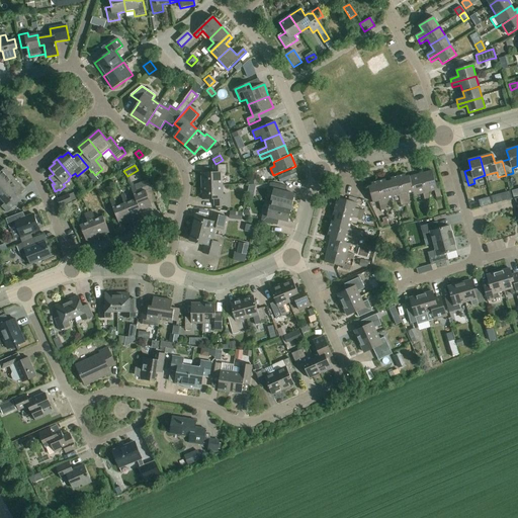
[(202,187),(223,186),(222,177),(226,177),(225,166),(213,166),(213,173),(201,173),(202,187)]
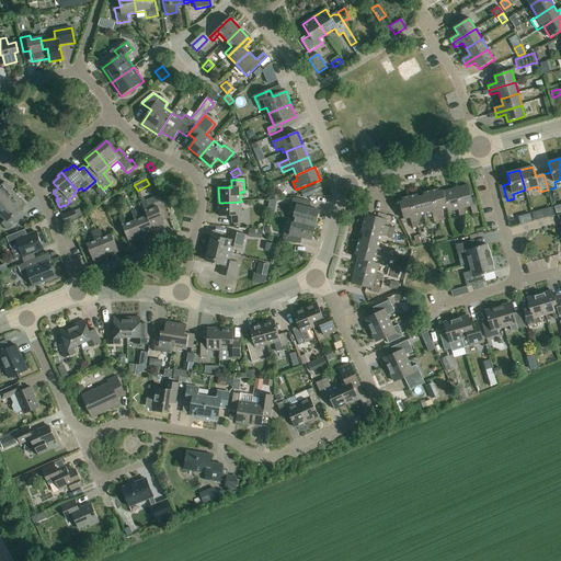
[(0,208),(15,194),(6,183),(0,187),(0,208)]
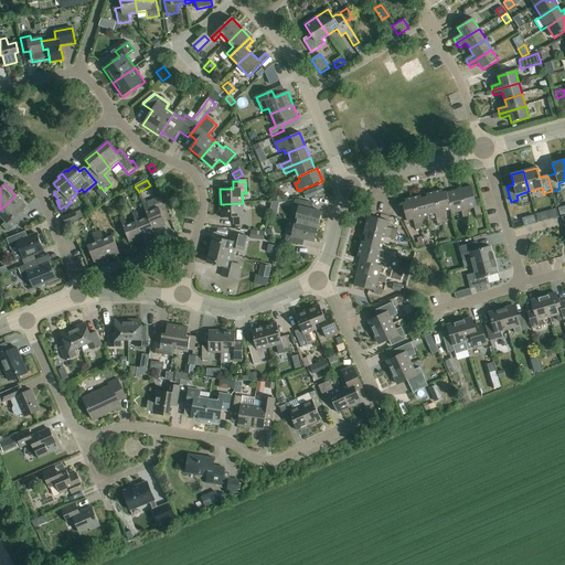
[(321,185),(304,193),(306,200),(324,193),(321,185)]
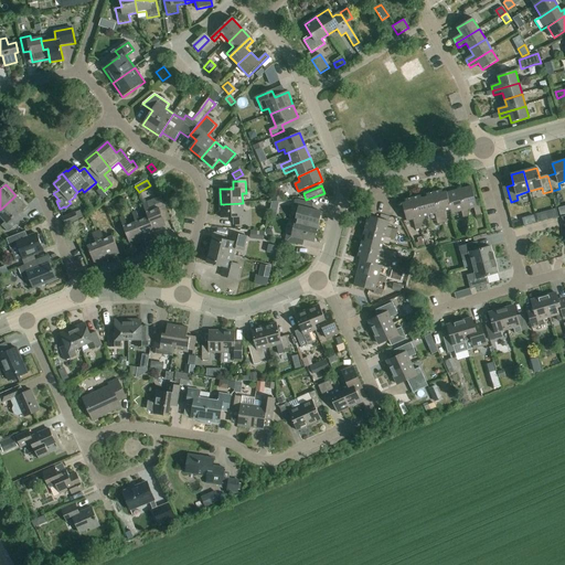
[(465,211),(467,210),(473,208),(476,216),(481,214),(479,205),(477,206),(471,187),(459,190),(465,211)]
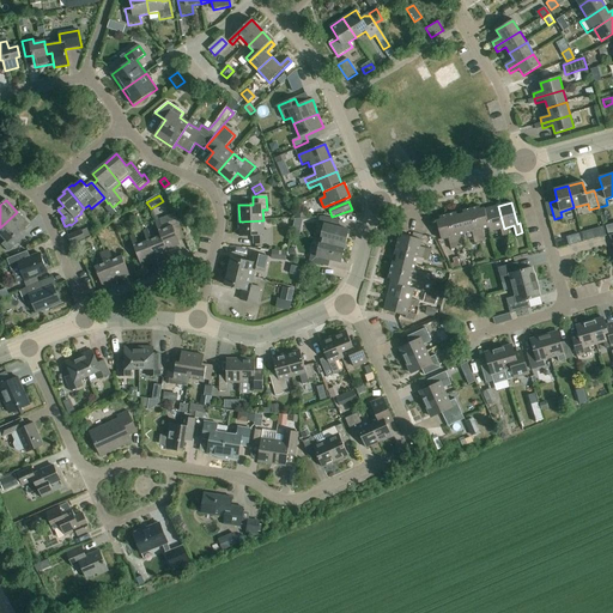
[(498,206),(485,210),(489,228),(490,232),(501,229),(503,238),(509,236),(507,228),(504,229),(498,206)]
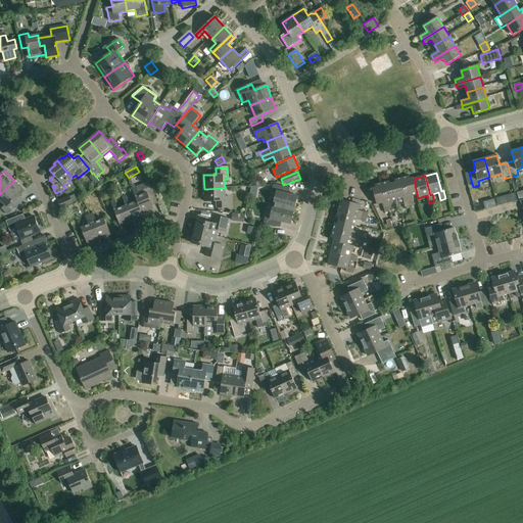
[(410,177),(402,179),(410,206),(414,205),(412,195),(417,194),(414,179),(413,178),(410,179),(410,177)]
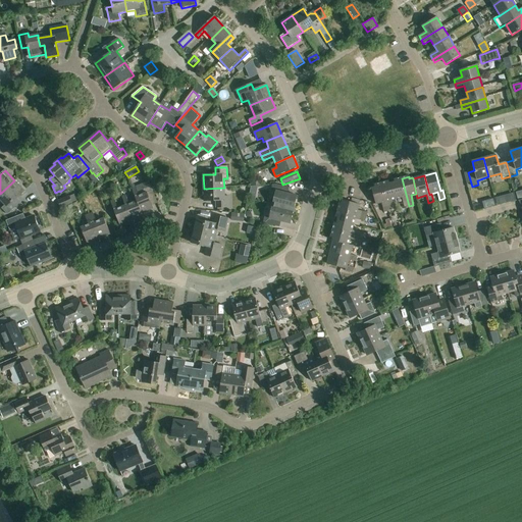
[(409,206),(402,178),(395,179),(395,183),(392,183),(396,199),(402,198),(404,208),(409,206)]
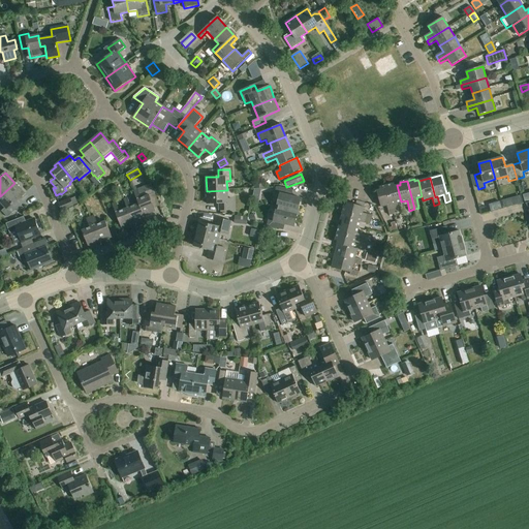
[(14,183),(0,196),(0,201),(5,208),(1,212),(7,218),(21,206),(17,200),(25,194),(14,183)]
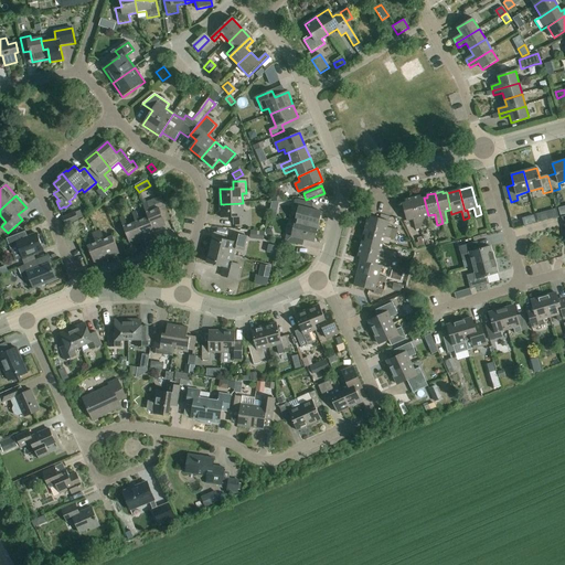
[(420,196),(413,199),(420,230),(425,227),(423,217),(428,215),(424,198),(422,199),(420,196)]
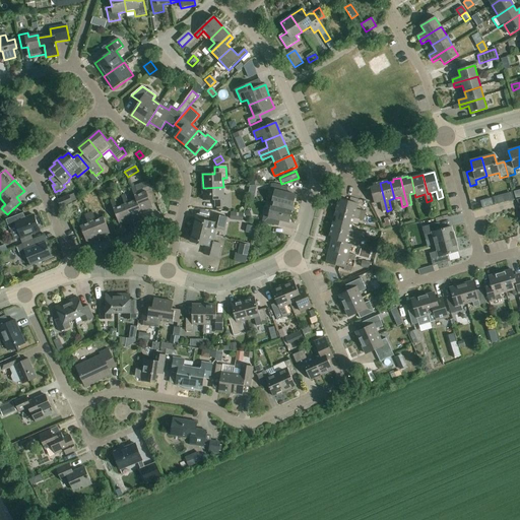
[(387,211),(380,183),(373,185),(374,187),(370,188),(374,203),(380,202),(383,212),(387,211)]
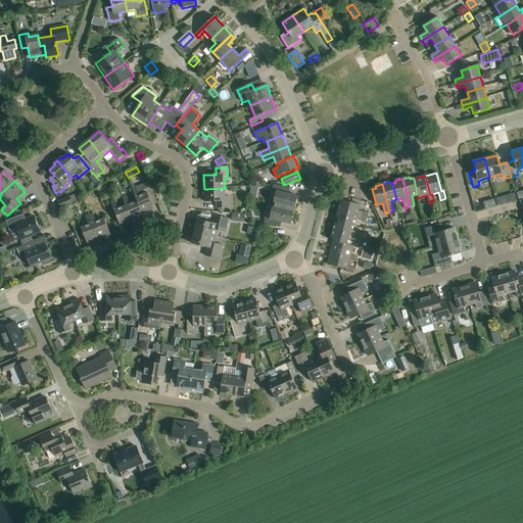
[(274,205),(294,210),(297,196),(288,194),(290,188),(277,185),(273,185),(272,191),(277,192),(274,205)]
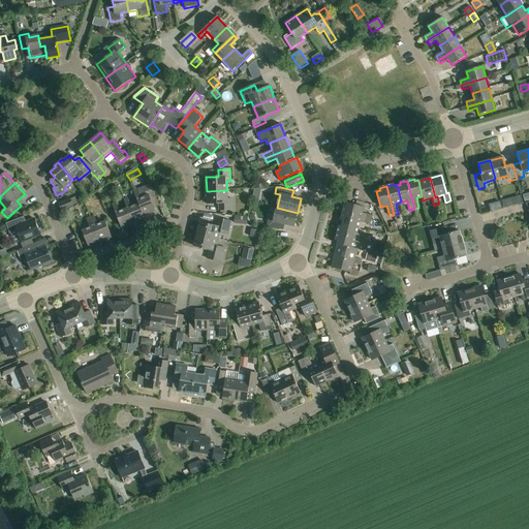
[(133,192),(138,204),(144,216),(155,212),(149,195),(141,198),(137,190),(133,192)]
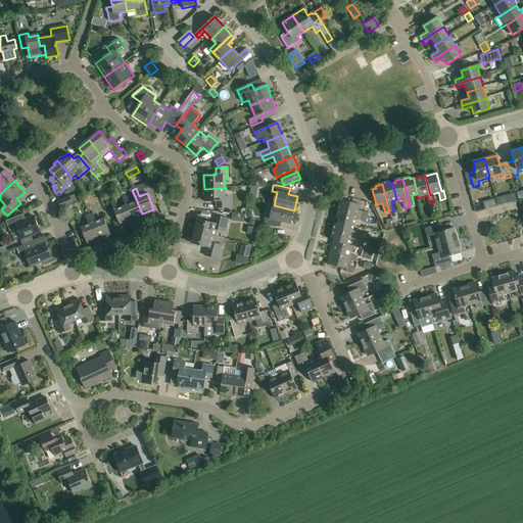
[(225,188),(204,189),(204,202),(217,201),(217,208),(229,208),(229,197),(225,197),(225,188)]
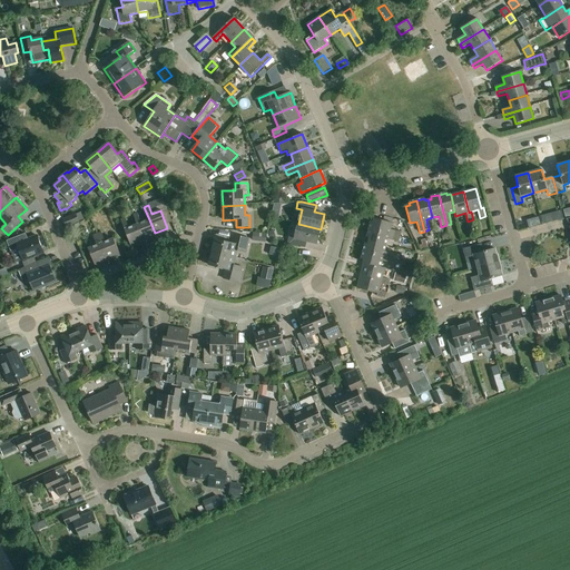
[(133,216),(137,225),(144,242),(157,237),(155,233),(149,219),(141,223),(137,214),(133,216)]
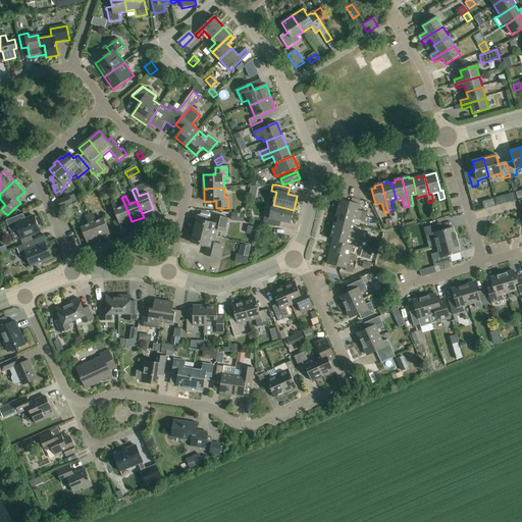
[(514,196),(496,200),(498,208),(516,203),(514,196)]
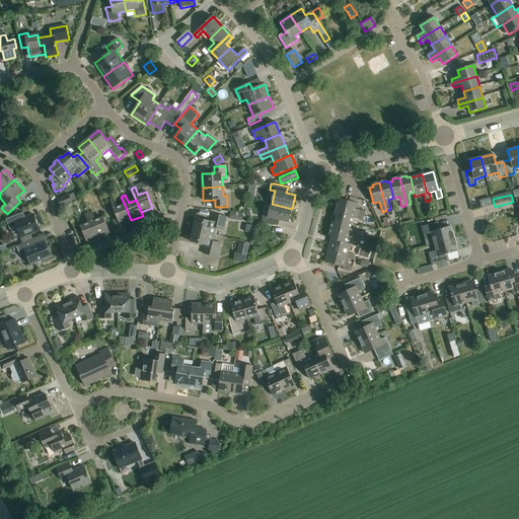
[(72,202),(70,196),(58,201),(60,207),(72,202)]
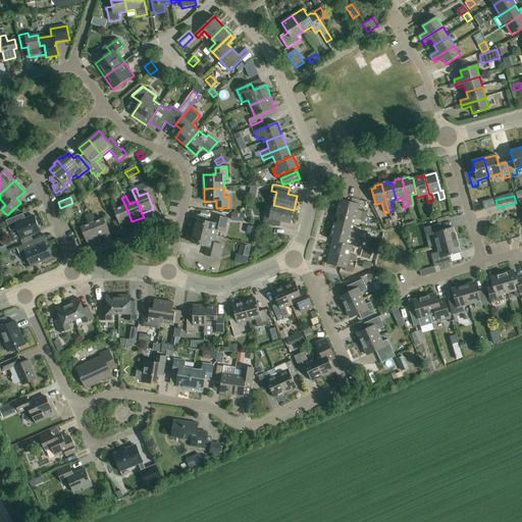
[(337,210),(366,217),(367,213),(357,210),(359,204),(358,204),(351,202),(343,200),(342,203),(340,203),(337,210)]
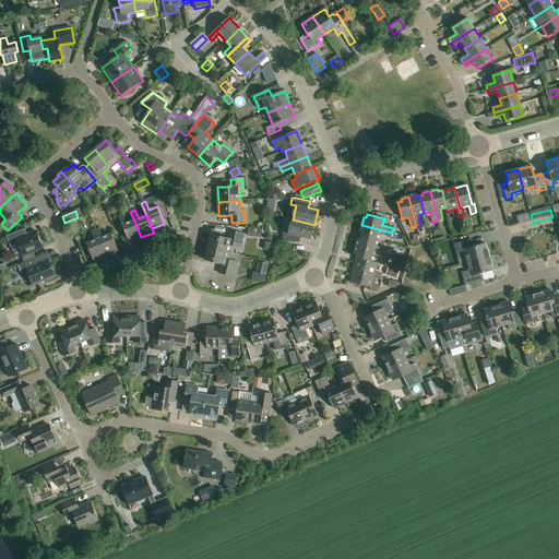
[(134,221),(126,224),(122,215),(118,216),(129,242),(141,237),(134,221)]
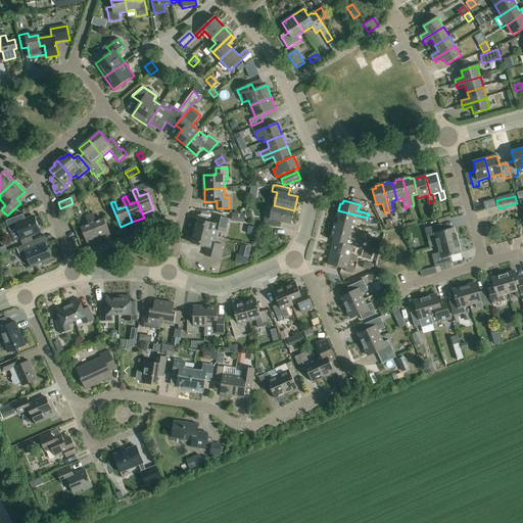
[(294,210),(274,205),(271,219),(266,218),(264,224),(280,228),(282,222),(290,224),(294,210)]
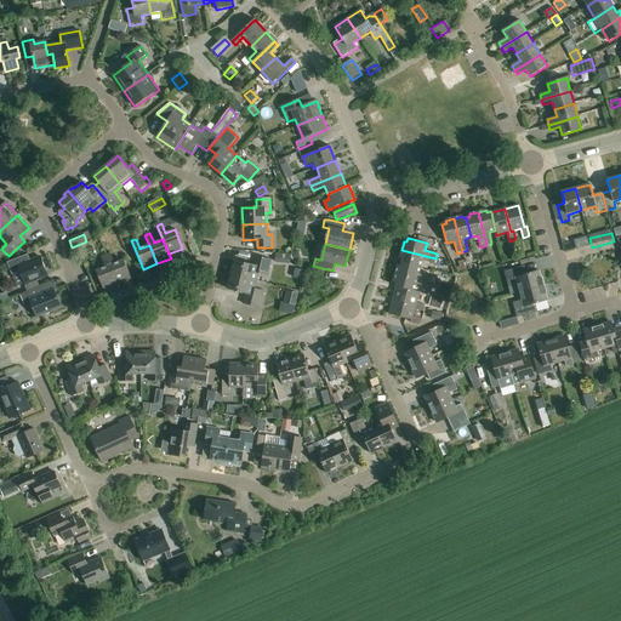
[(434,265),(436,258),(402,250),(399,258),(403,260),(402,262),(421,267),(422,261),(434,265)]
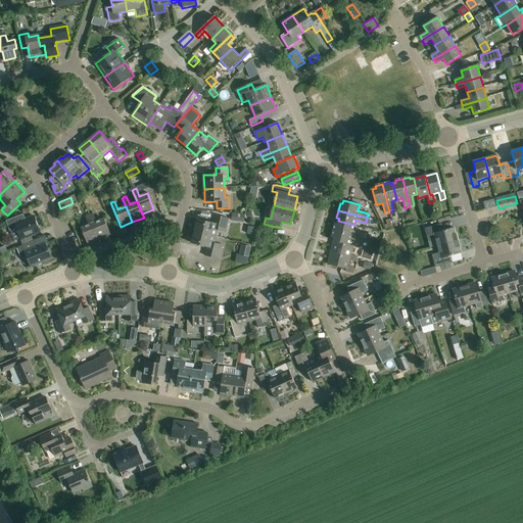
[(93,214),(89,216),(99,239),(110,235),(104,219),(96,222),(93,214)]
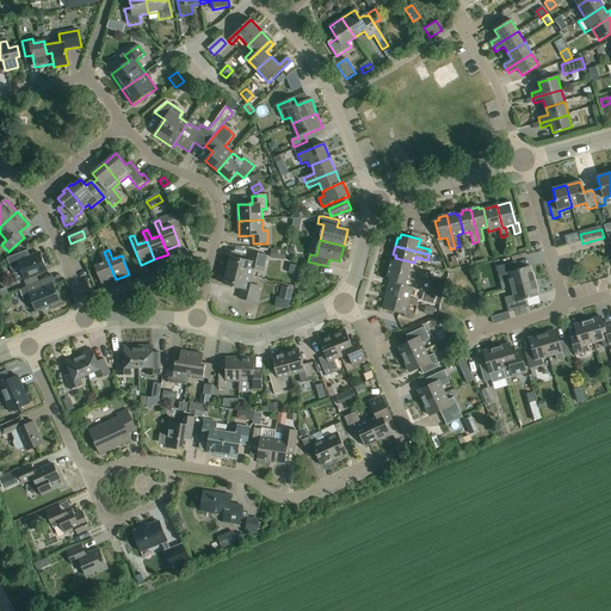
[(271,259),(285,260),(287,251),(271,250),(271,259)]
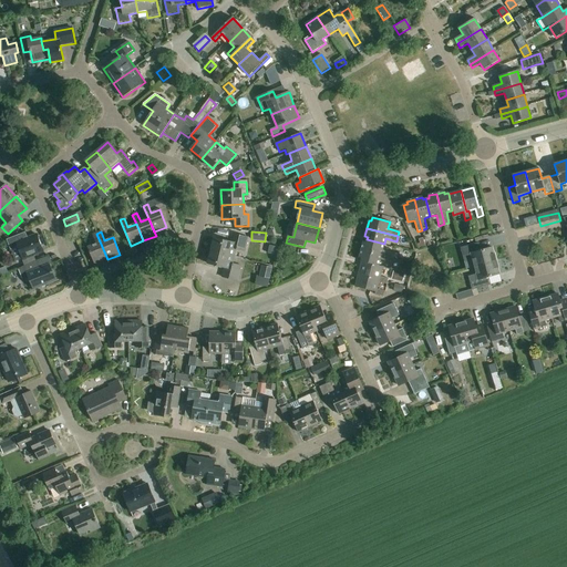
[(7,240),(11,250),(16,263),(22,259),(43,251),(37,235),(28,239),(26,233),(7,240)]
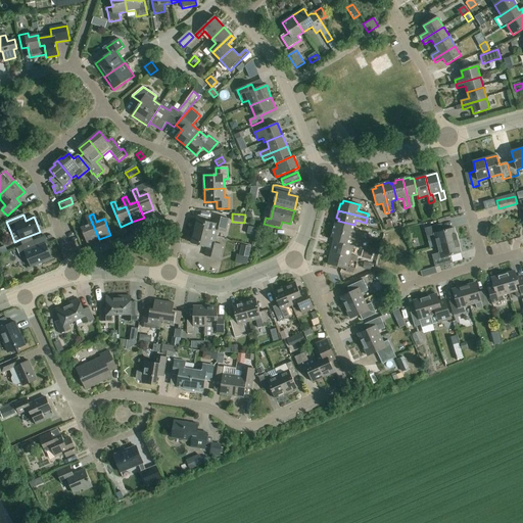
[(99,239),(89,216),(85,217),(89,225),(81,228),(87,244),(99,239)]
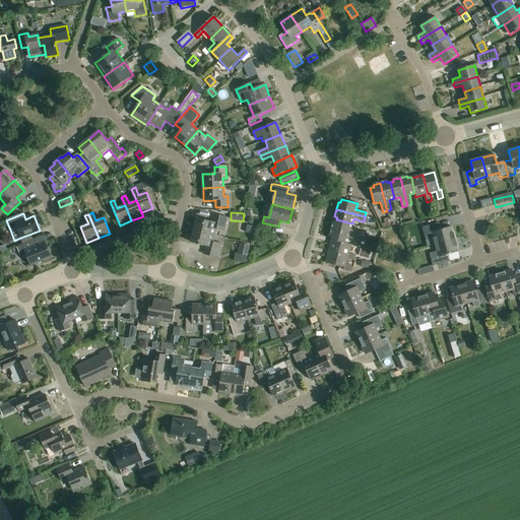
[(193,231),(215,236),(216,229),(224,231),(228,218),(213,215),(212,222),(196,218),(193,231)]
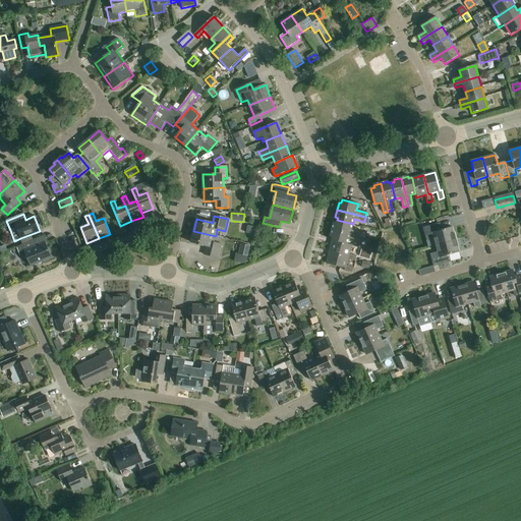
[(351,230),(353,224),(337,220),(336,223),(334,223),(332,230),(360,237),(361,232),(351,230)]
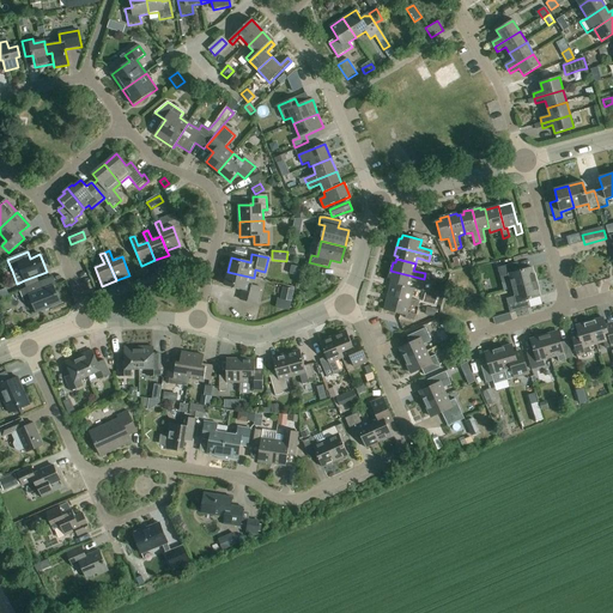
[(510,280),(513,289),(536,283),(533,268),(517,272),(515,263),(498,268),(502,283),(510,280)]
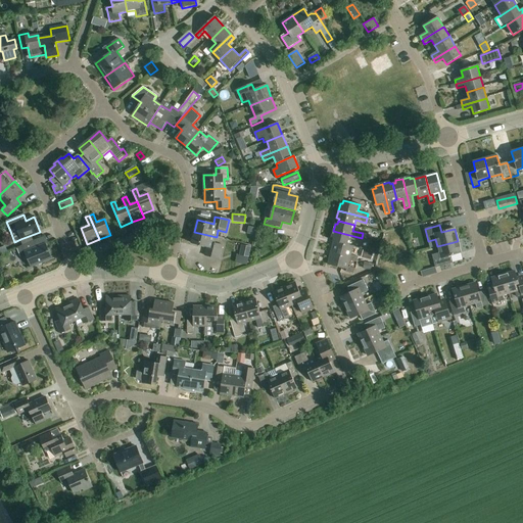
[(333,241),(334,242),(349,245),(350,240),(361,242),(362,238),(333,231),(331,238),(334,238),(333,241)]
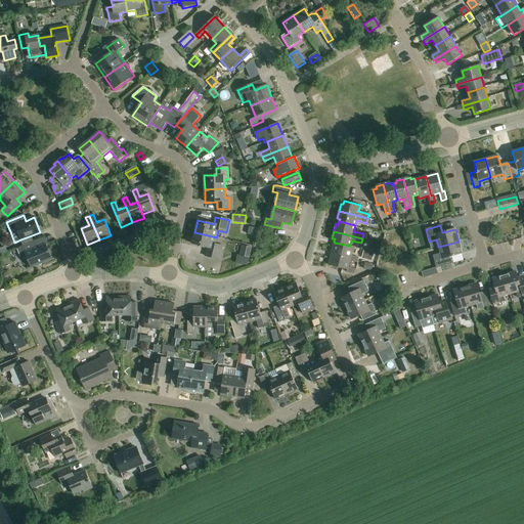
[(215,244),(217,237),(194,232),(191,244),(208,248),(206,257),(219,260),(223,246),(215,244)]
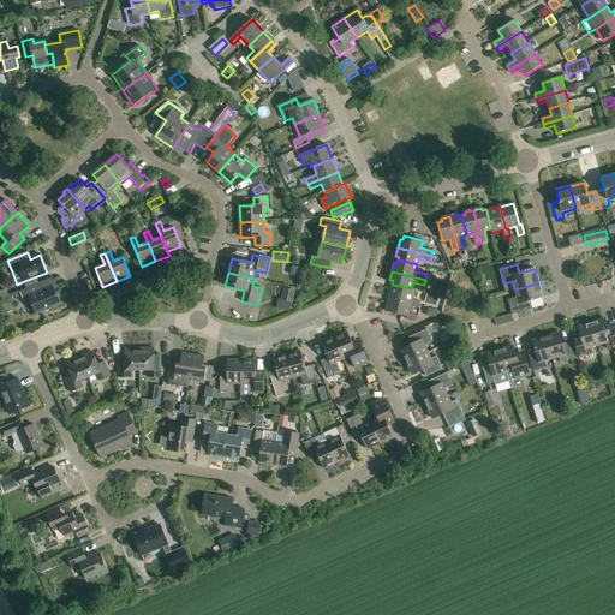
[(43,291),(40,284),(19,292),(25,304),(31,302),(37,315),(60,305),(53,287),(43,291)]
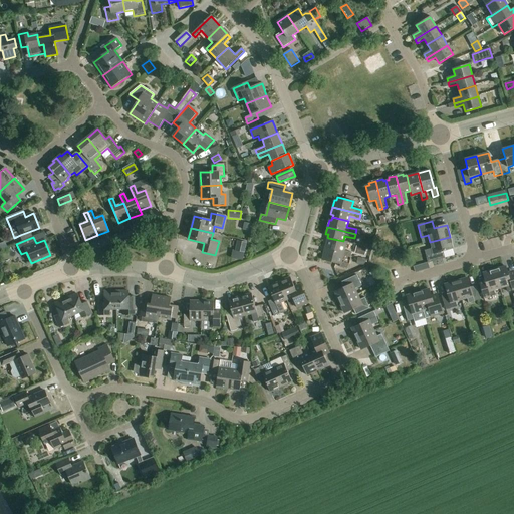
[(450,237),(430,242),(432,249),(425,251),(428,263),(442,259),(441,252),(453,249),(450,237)]
